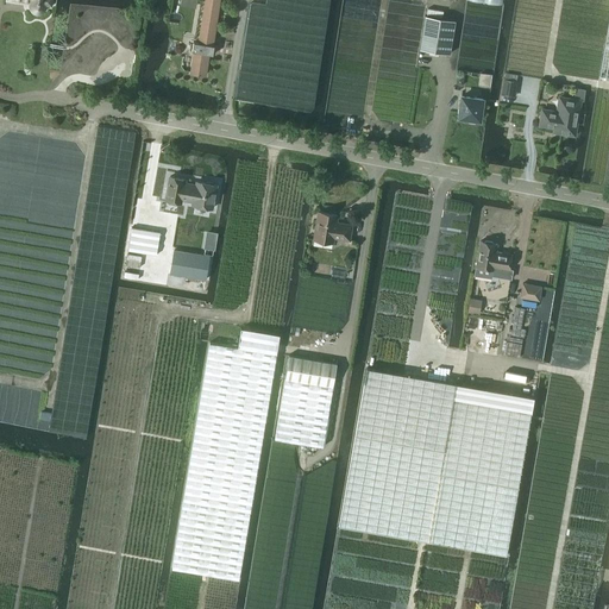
[(17,0),(30,2),(30,4),(30,6),(31,8),(32,11),(36,13),(39,13),(42,12),(44,10),(45,8),(45,6),(45,5),(50,5),(50,0),(17,0)]
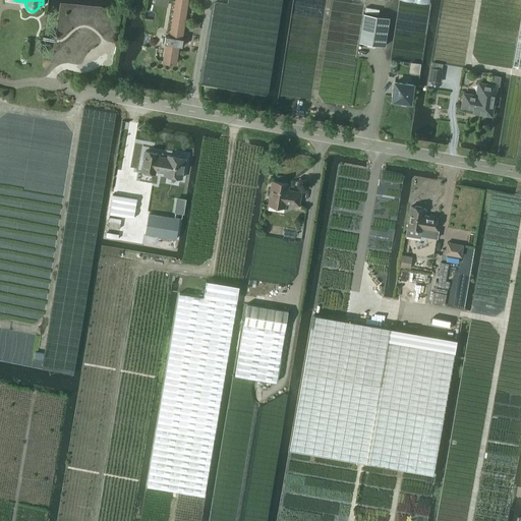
[(182,46),(183,38),(181,38),(187,0),(176,0),(171,36),(166,36),(164,44),(166,44),(164,62),(175,64),(178,46),(182,46)]
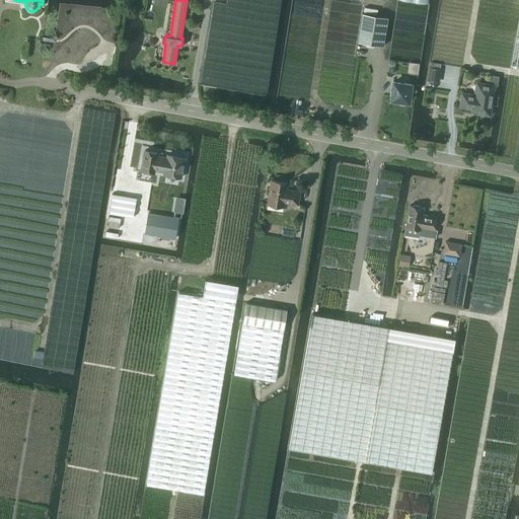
[(358,42),(383,46),(387,17),(363,13),(358,42)]
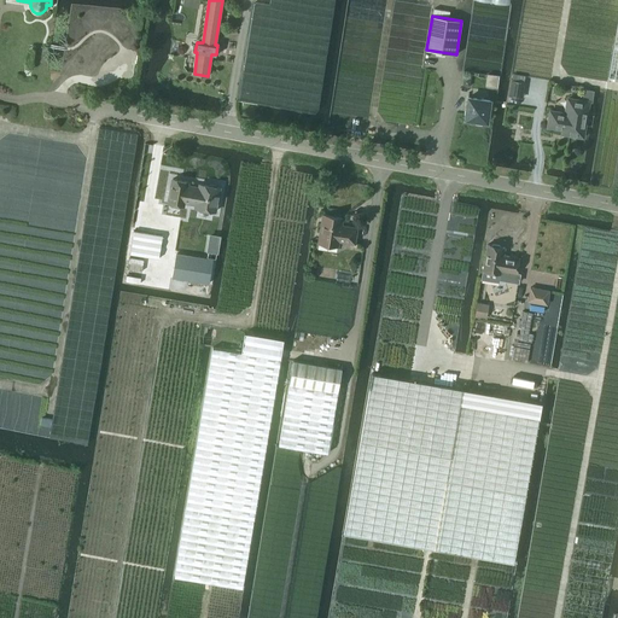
[(523,98),(525,83),(511,81),(508,95),(523,98)]
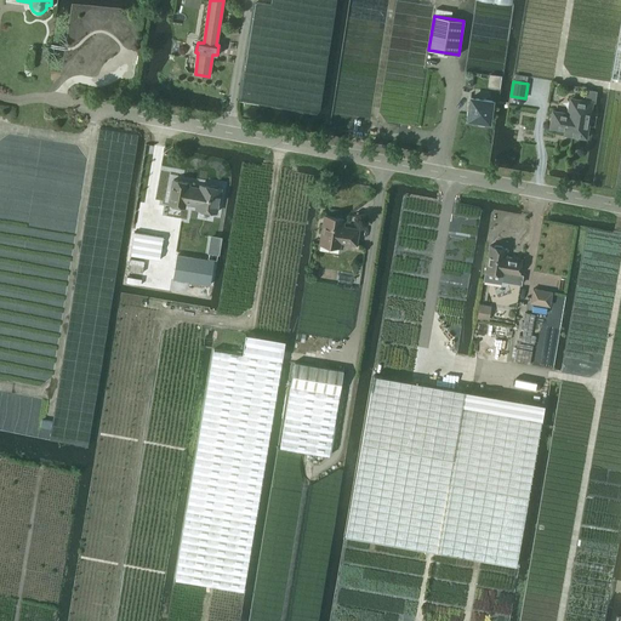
[(485,123),(489,123),(493,101),(471,98),(467,120),(478,121),(478,124),(485,125),(485,123)]
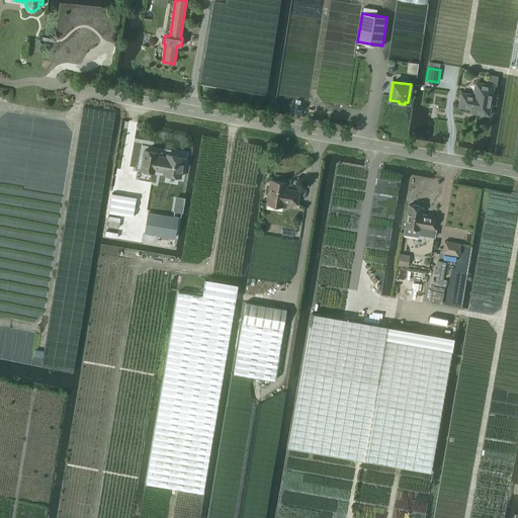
[(458,101),(459,102),(459,106),(478,109),(477,113),(489,114),(493,85),(475,82),(472,95),(461,93),(460,97),(459,97),(458,101)]
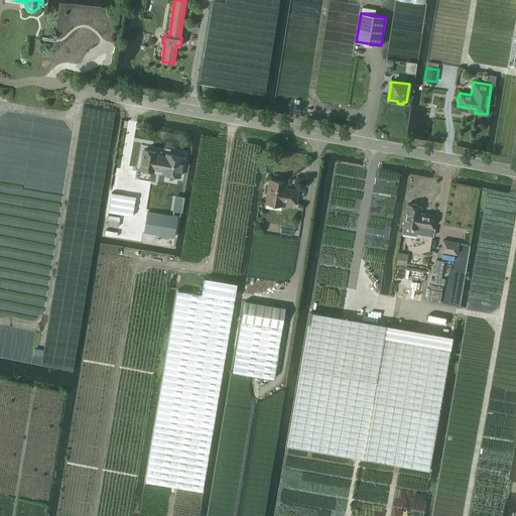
[(152,171),(153,168),(163,170),(162,173),(179,176),(183,156),(180,156),(180,154),(175,153),(174,154),(166,153),(166,156),(155,154),(156,151),(143,149),(139,168),(152,171)]
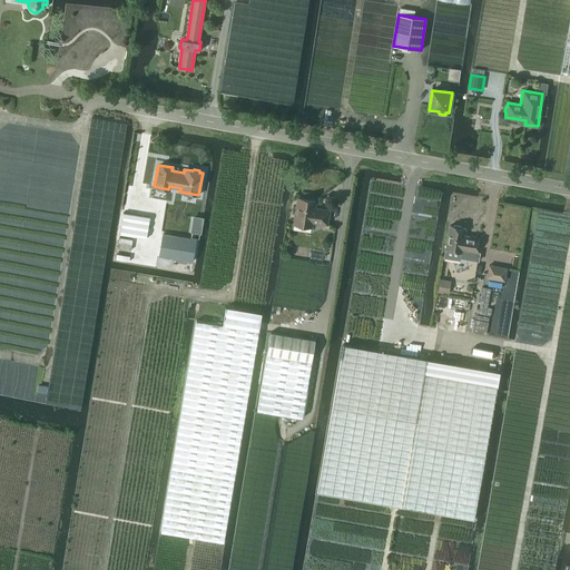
[(314,208),(315,202),(297,198),(293,224),(312,227),(312,223),(326,225),(328,210),(314,208)]
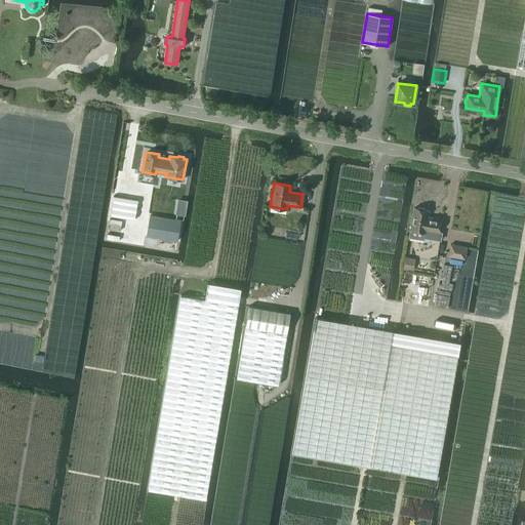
[(114,196),(110,215),(134,219),(137,200),(114,196)]
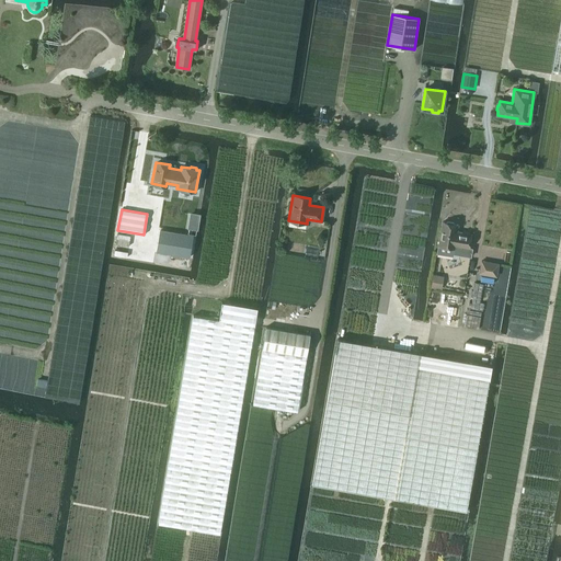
[(443,221),(437,253),(453,255),(454,245),(469,249),(471,233),(460,232),(459,233),(457,232),(458,225),(455,224),(454,222),(447,221),(446,222),(443,221)]
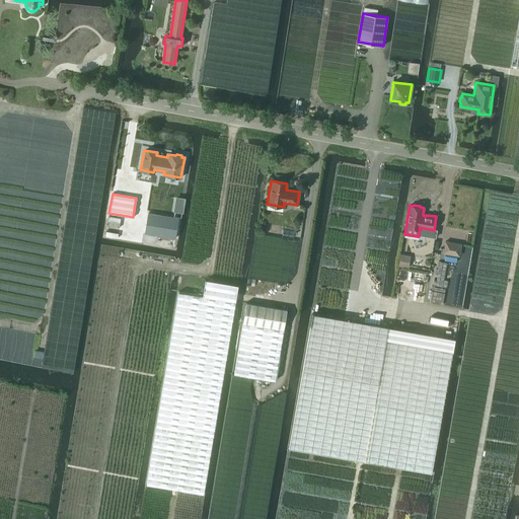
[(148,213),(145,233),(174,238),(178,218),(148,213)]
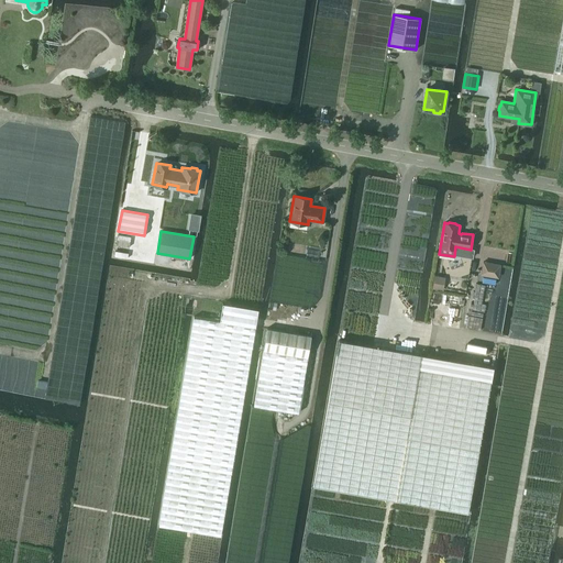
[(500,265),(483,262),(481,275),(498,278),(500,265)]
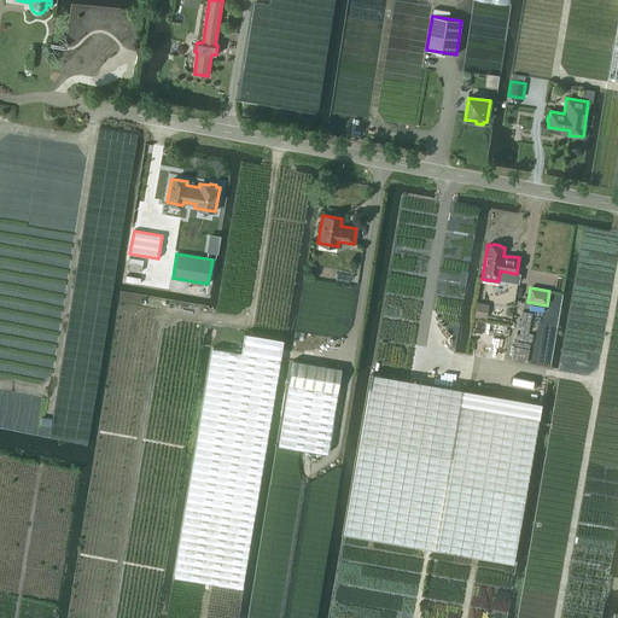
[(196,449),(174,577),(175,577),(204,582),(211,583),(242,588),(280,359),(283,347),(284,339),(283,339),(252,334),(244,333),(242,353),(214,348),(213,348),(196,449)]
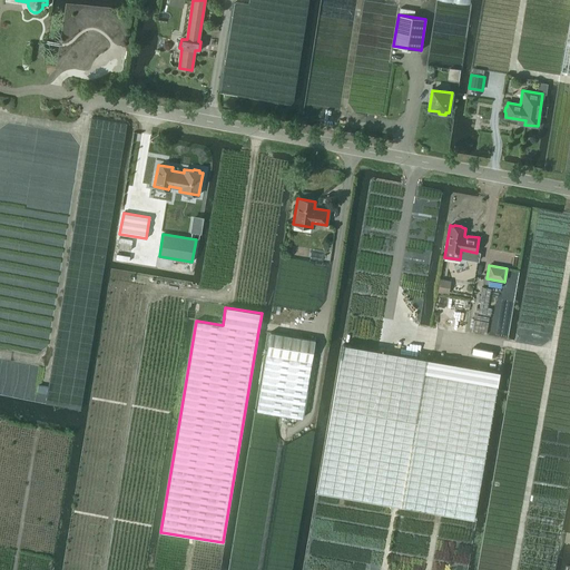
[(271,333),(266,354),(311,362),(315,340),(271,333)]
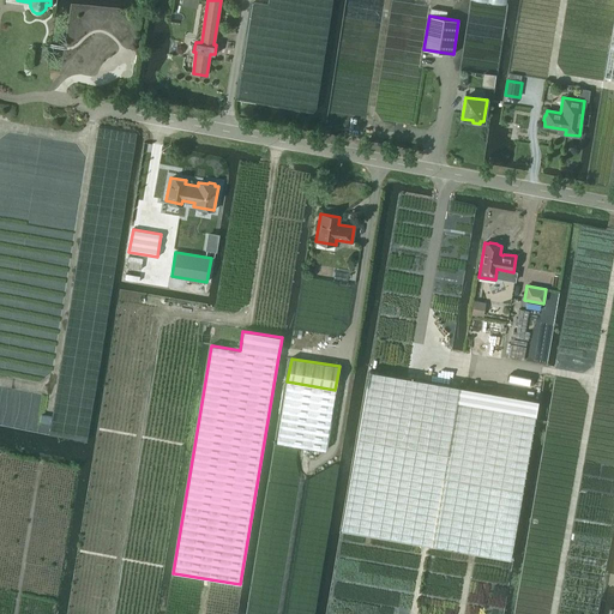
[(459,386),(369,372),(342,530),(511,560),(522,492),(535,415),(457,402),(459,386)]
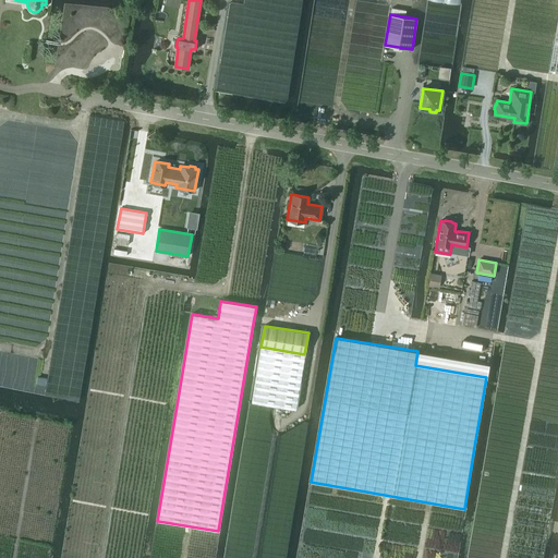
[(304,354),(261,347),(252,402),(295,409),(304,354)]
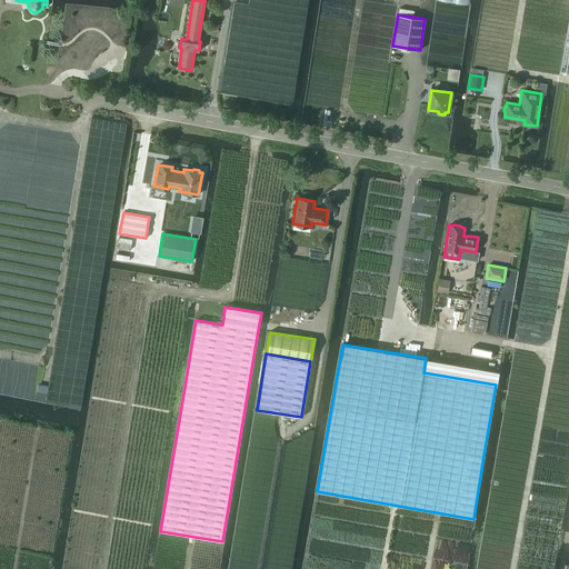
[(426,358),(423,372),(496,385),(499,371),(426,358)]
